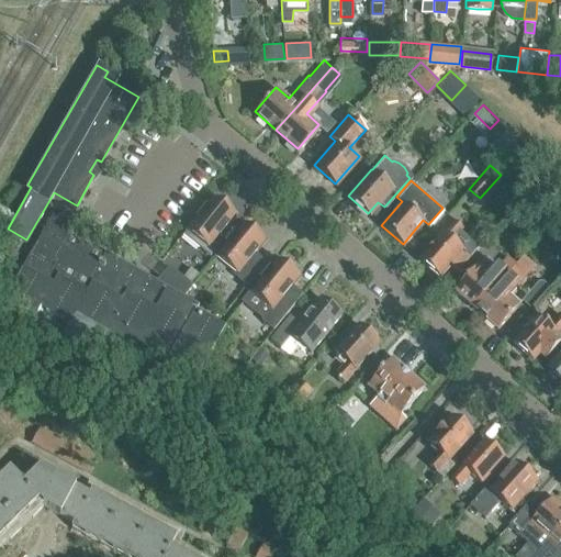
[(183,233),(210,254),(224,236),(220,233),(236,212),(226,204),(226,200),(221,196),(216,196),(214,193),(183,233)]
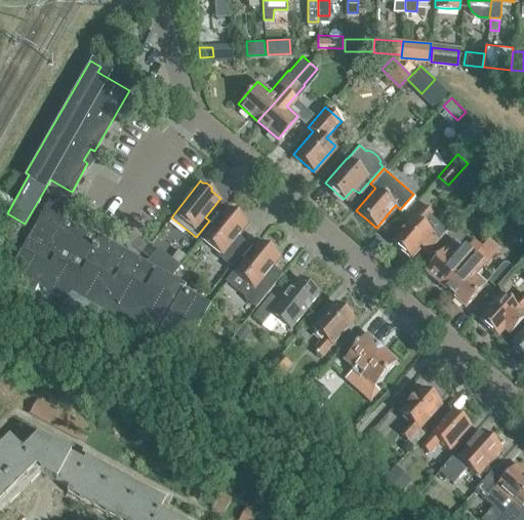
[(488,184),(481,192),(493,202),(500,194),(488,184)]
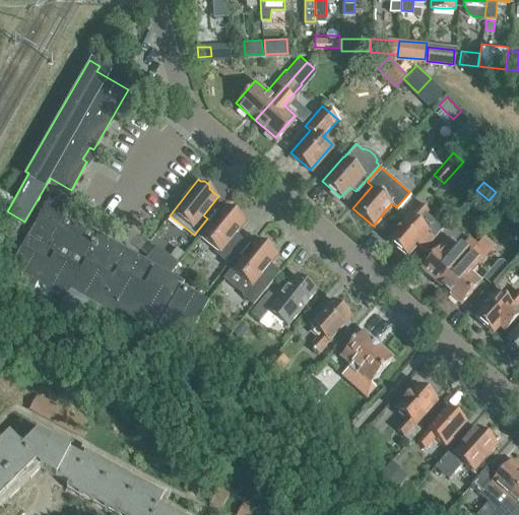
[(92,241),(93,241),(59,221),(70,202),(53,192),(7,272),(35,287),(39,281),(66,297),(96,243),(92,241)]
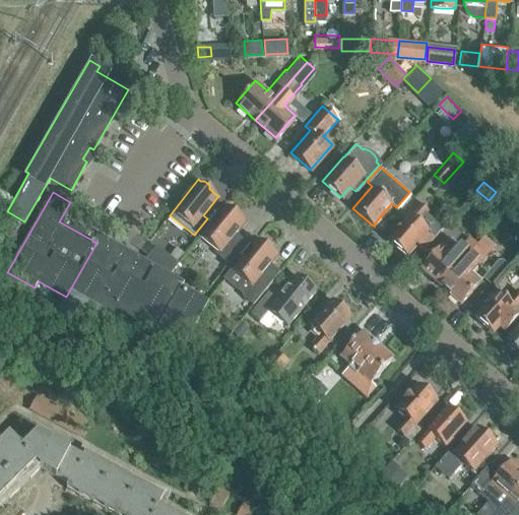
[(409,212),(387,238),(406,254),(415,244),(422,249),(434,235),(416,218),(427,207),(420,202),(410,212),(409,212)]
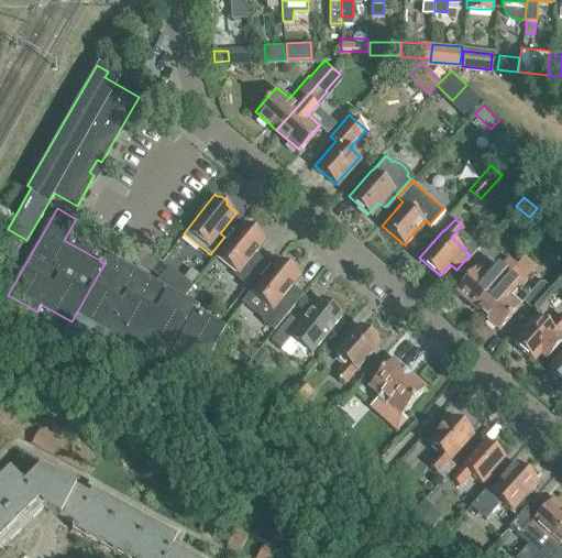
[(246,222),(244,220),(217,254),(238,272),(237,273),(248,282),(265,260),(255,251),(266,238),(256,230),(256,227),(250,221),(246,222)]
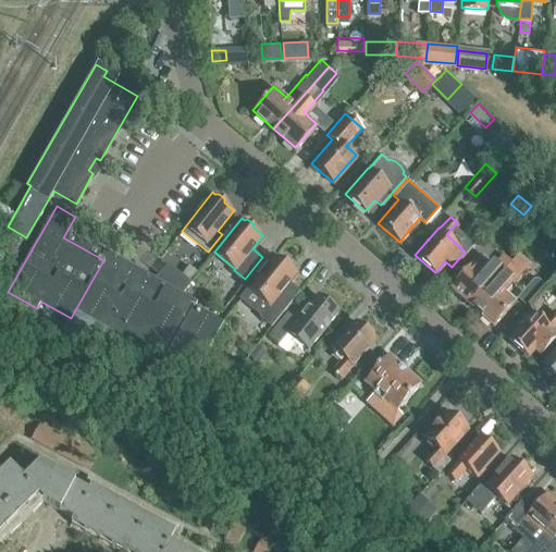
[(145,376),(153,359),(190,380),(224,321),(196,304),(199,298),(184,290),(160,277),(107,246),(100,258),(99,258),(103,260),(71,318),(58,340),(87,356),(90,351),(120,367),(123,363),(145,376)]
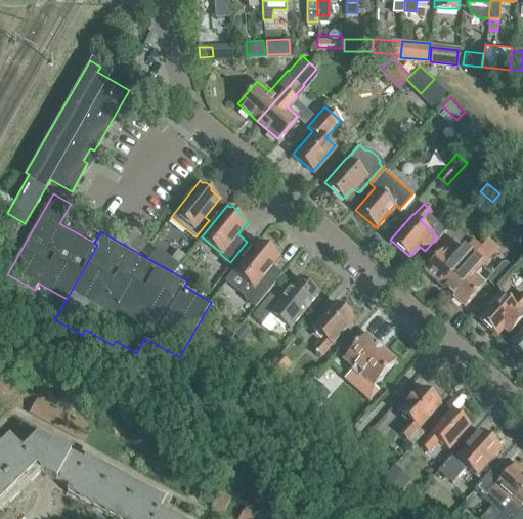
[(483,282),(475,273),(499,246),(488,234),(481,243),(463,263),(443,287),(463,304),(483,282)]
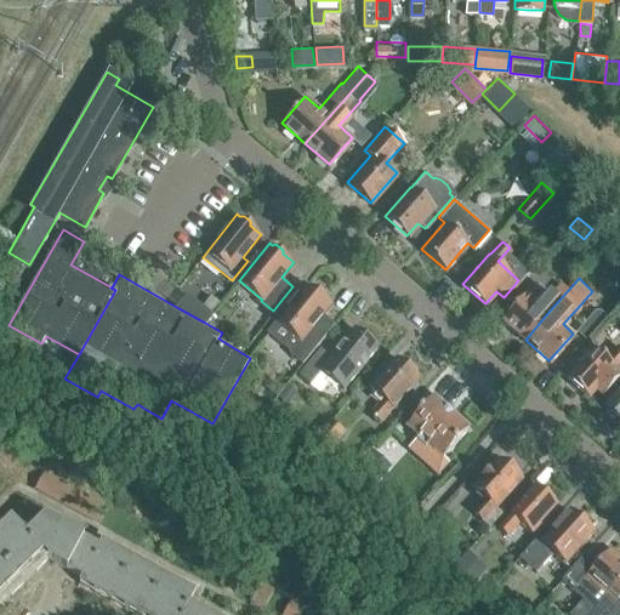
[(525,340),(549,312),(567,291),(557,283),(549,292),(535,280),(525,291),(501,318),(525,340)]
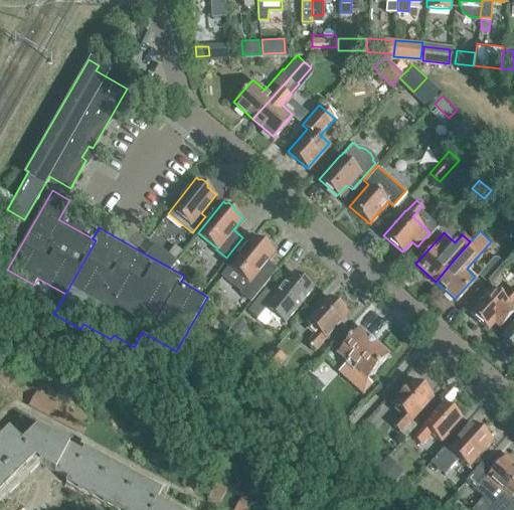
[(254,233),(229,266),(222,274),(241,291),(251,299),(277,268),(268,260),(275,250),(267,243),(266,239),(261,235),(257,235),(254,233)]
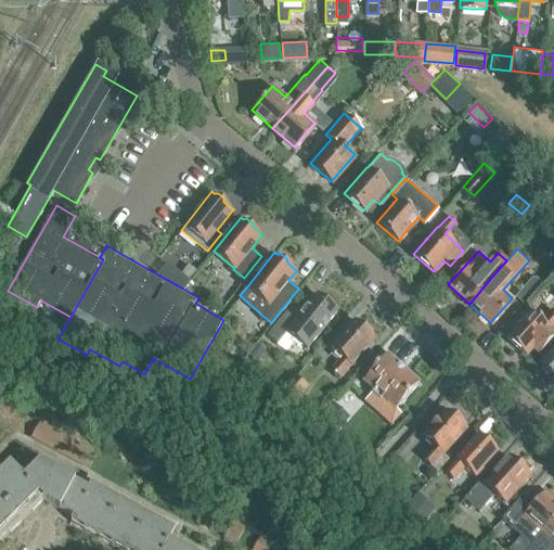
[(163,272),(159,276),(183,289),(191,279),(169,260),(160,271),(163,272)]
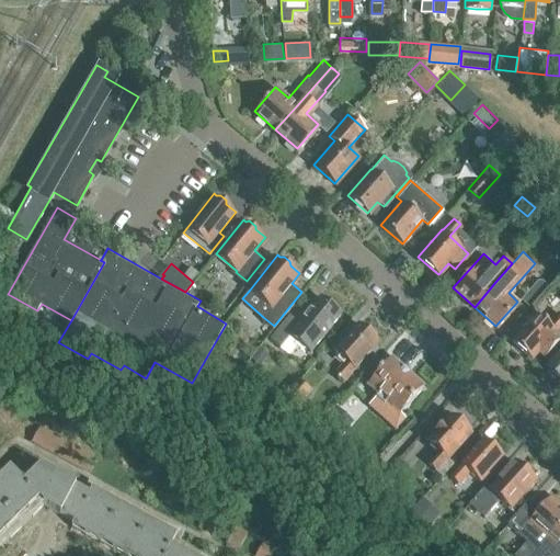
[(543,279),(538,280),(522,298),(530,306),(549,285),(543,279)]
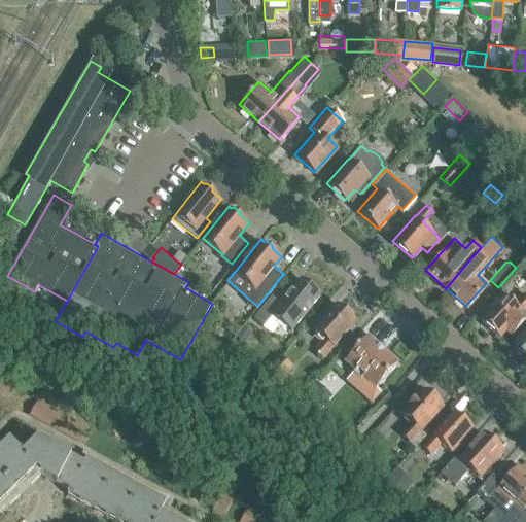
[(302,278),(283,302),(281,301),(273,293),(255,316),(265,324),(272,315),(291,329),(302,317),(320,293),(302,278)]
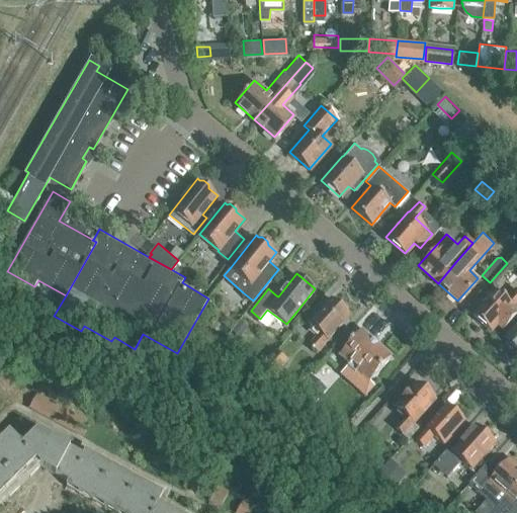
[(494,287),(470,313),(491,330),(497,323),(503,328),(516,311),(516,287),(514,284),(504,295),(494,287)]
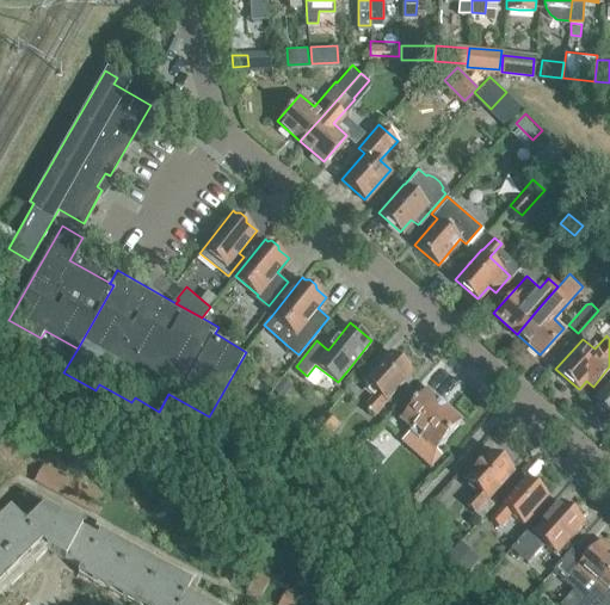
[(367,403),(377,413),(414,370),(392,351),(367,381),(377,390),(367,403)]
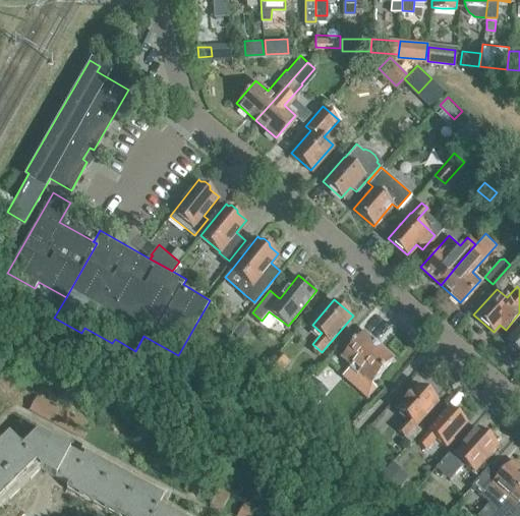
[(241,337),(249,327),(241,320),(233,331),(241,337)]
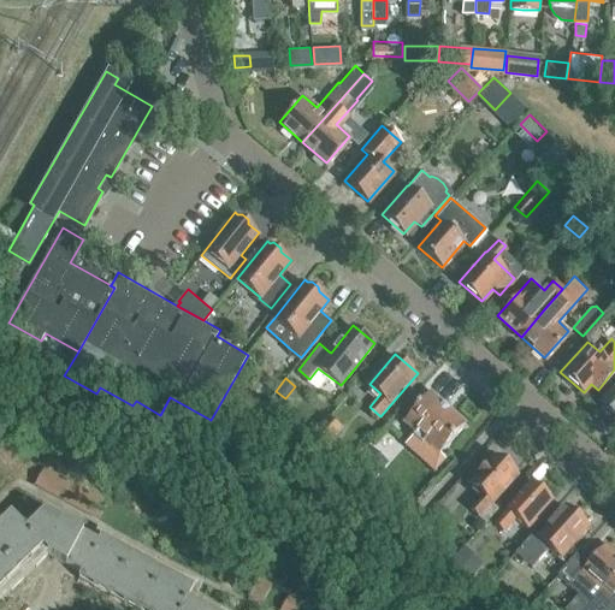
[(614,380),(597,401),(614,416),(614,380)]
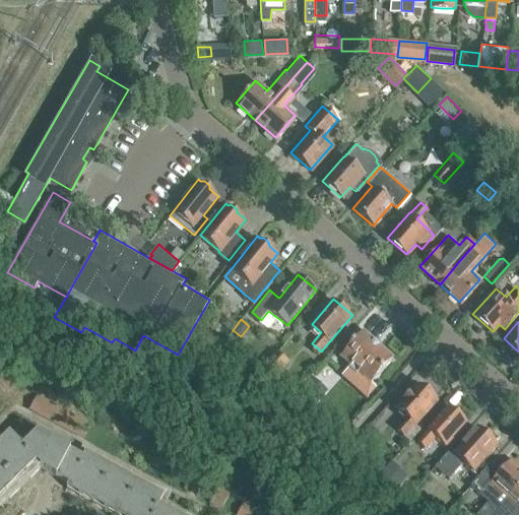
[(349,366),(357,373),(360,370),(372,381),(393,357),(364,330),(342,355),(351,363),(349,366)]
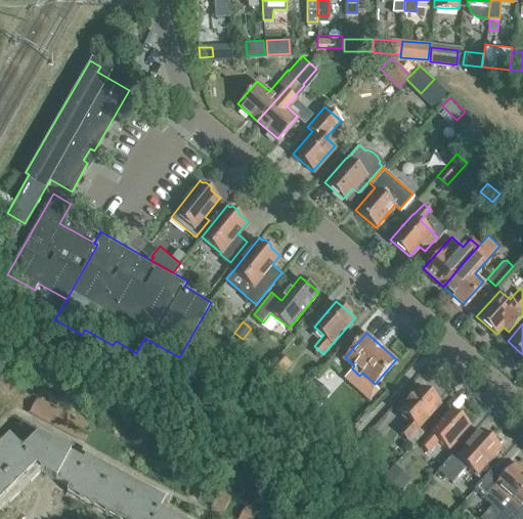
[(279,353),(261,375),(271,384),(291,362),(279,353)]
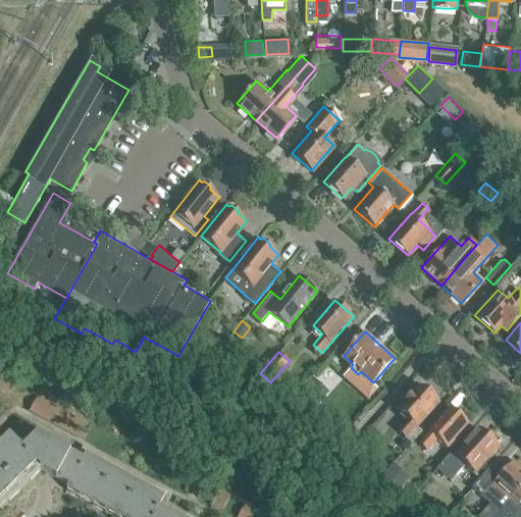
[(292,401),(306,413),(328,389),(314,376),(292,401)]
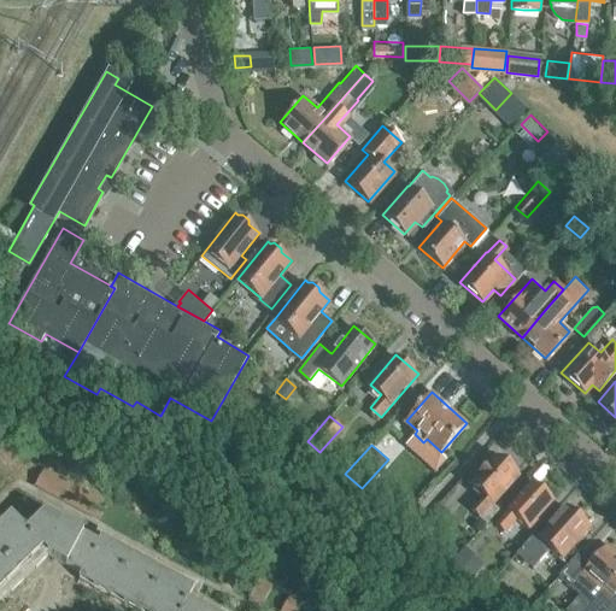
[(500,506),(494,501),(520,474),(498,454),(471,483),(485,494),(473,507),(486,521),(500,506)]
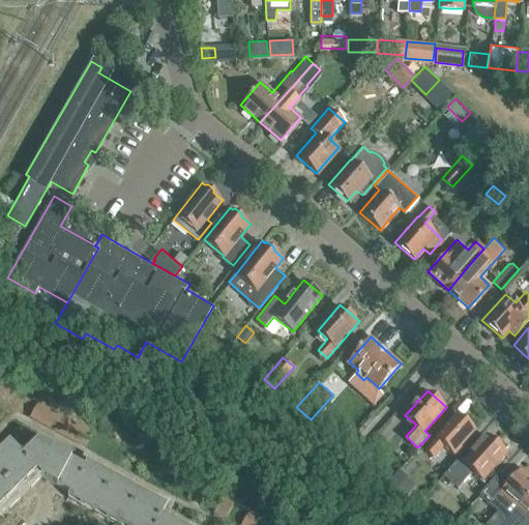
[(93,431),(46,406),(38,418),(86,444),(93,431)]
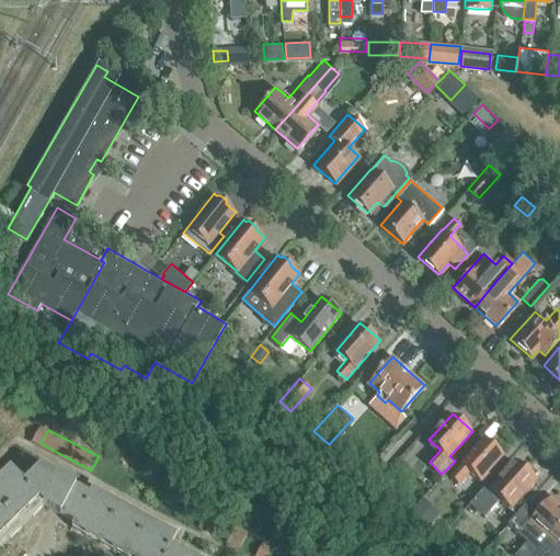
[(450,475),(459,481),(470,469),(482,480),(505,454),(484,437),(450,475)]
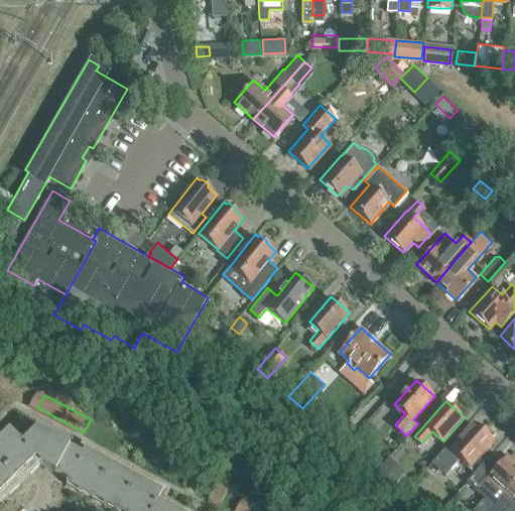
[(445,472),(452,465),(459,456),(471,467),(494,440),(474,423),(452,450),(446,445),(432,461),(445,472)]
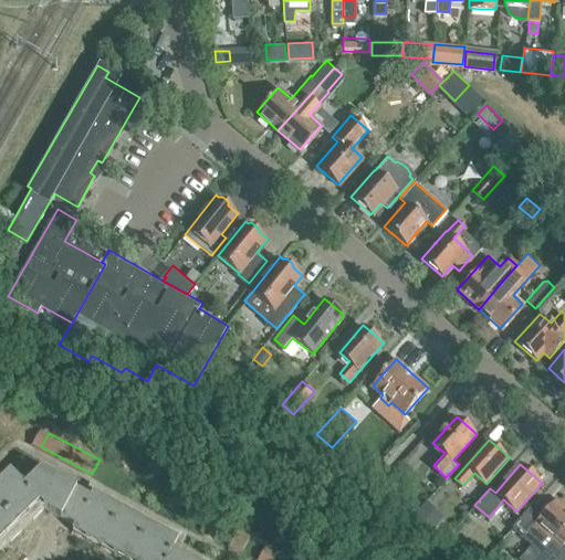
[(211,559),(182,545),(188,535),(91,482),(85,492),(42,468),(25,485),(11,469),(0,481),(0,549),(45,505),(77,522),(75,527),(135,559),(211,559)]
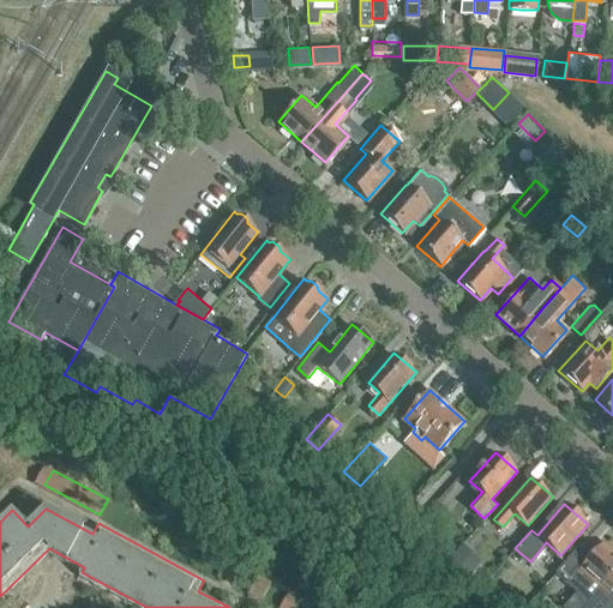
[(463,542),(446,561),(456,570),(473,551),(463,542)]
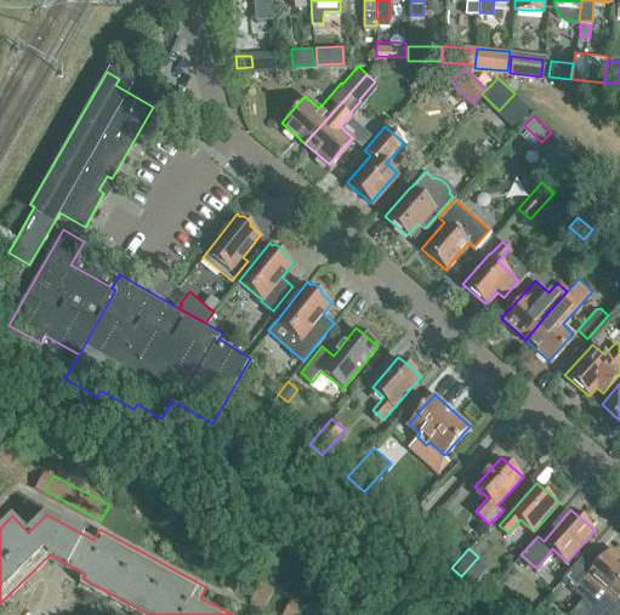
[(573,614),(589,614),(595,610),(619,580),(619,556),(610,548),(599,561),(589,551),(563,579),(584,596),(570,611),(573,614)]
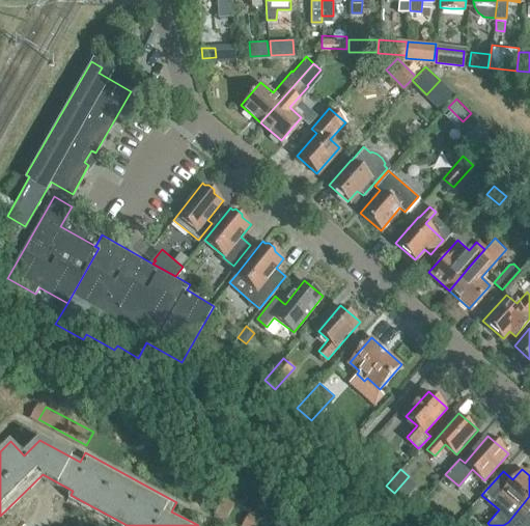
[(198,485),(191,497),(202,503),(210,490),(198,485)]
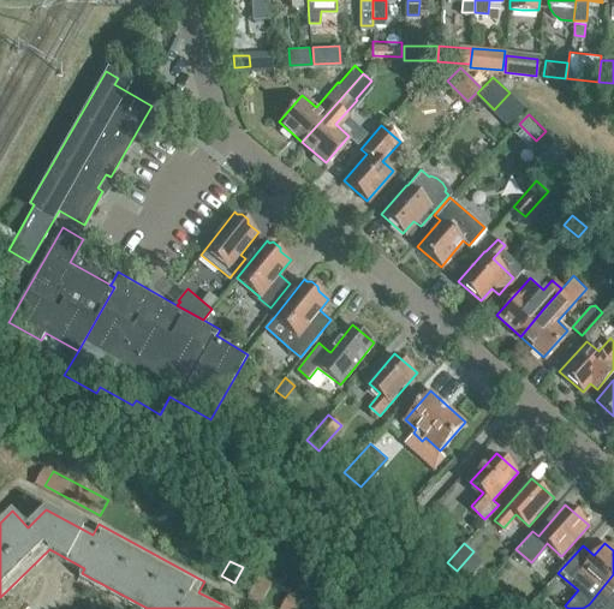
[(601,608),(612,598),(613,599),(613,574),(589,604),(583,608),(601,608)]
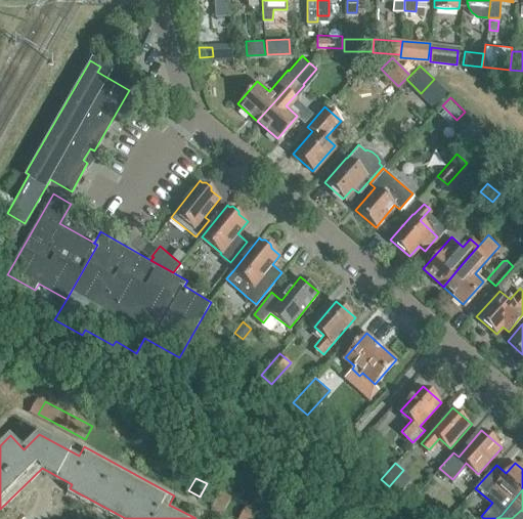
[(214,505),(225,511),(232,498),(221,491),(214,505)]
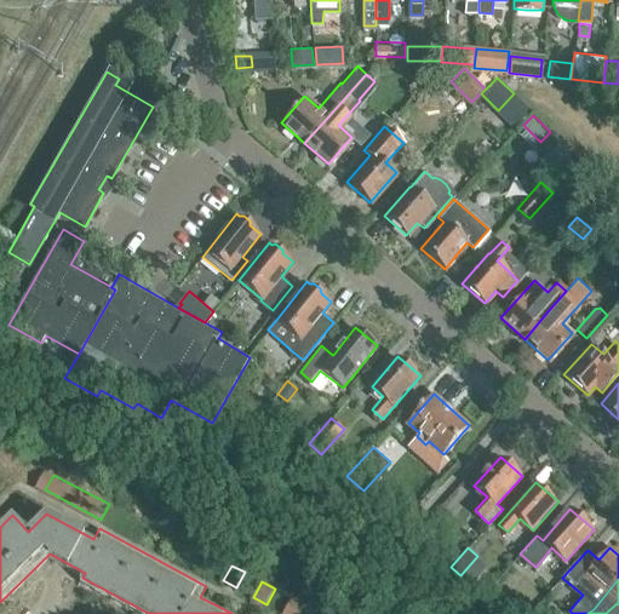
[(487,595),(502,608),(508,601),(493,587),(487,595)]
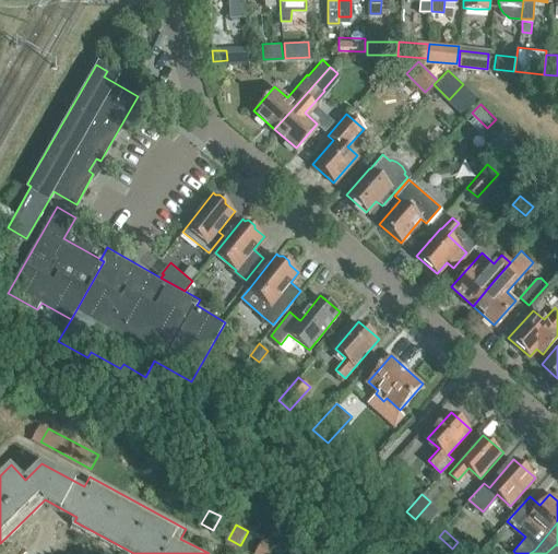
[(257,553),(271,553),(275,546),(264,540),(257,553)]
